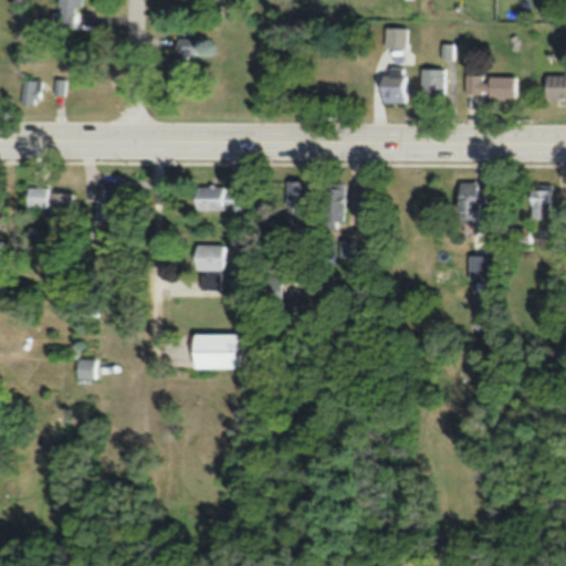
[(77,23),(77,7),(82,7),(82,0),(56,0),(56,23),(77,23)]
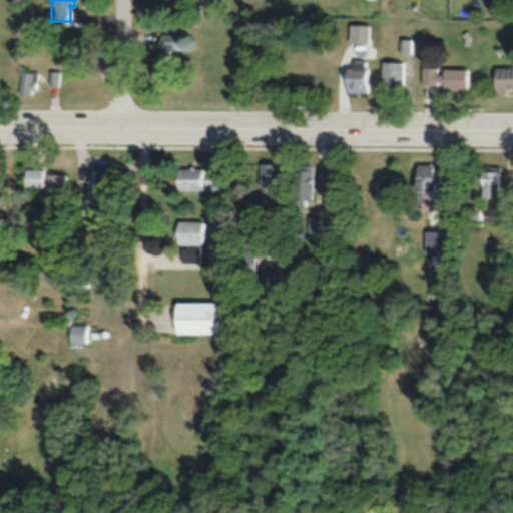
[(171,81),(171,48),(183,48),(183,34),(159,34),(159,55),(150,55),(150,81),(171,81)]
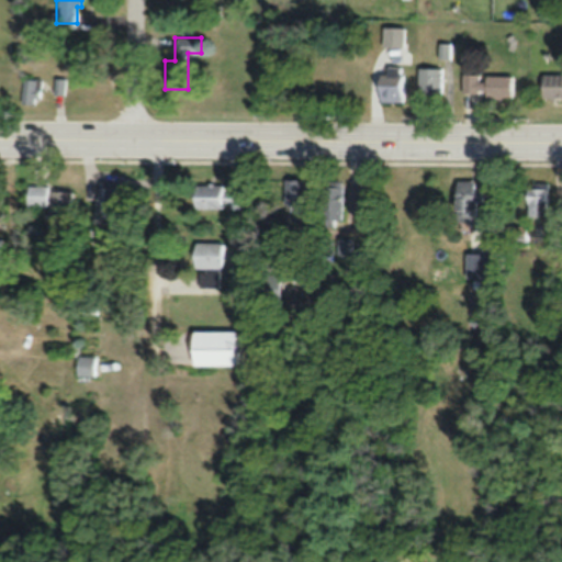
[(378,74),(378,101),(403,101),(403,67),(385,67),(385,74),(378,74)]
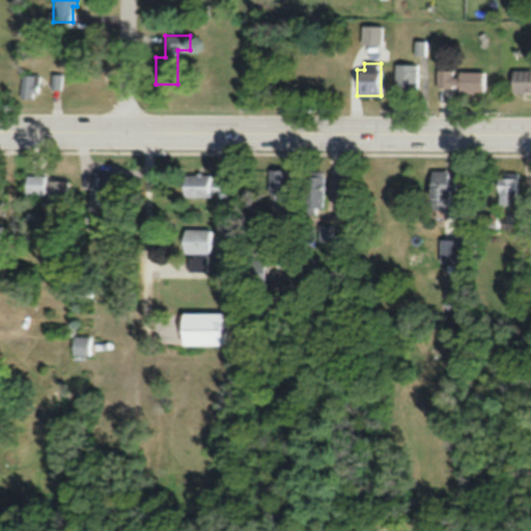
[(394,64),(394,89),(418,89),(418,64),(394,64)]
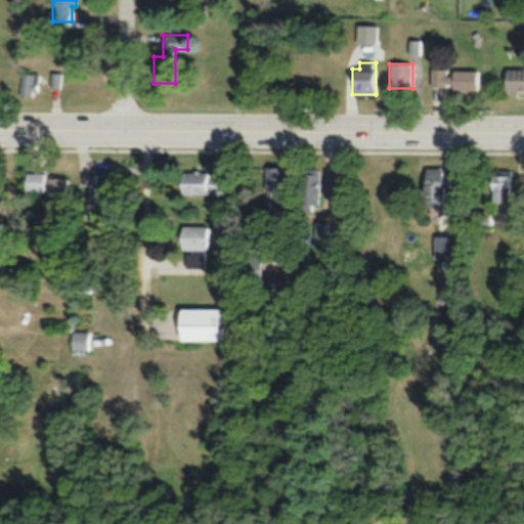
[(431,69),(430,89),(478,89),(478,70),(431,69)]
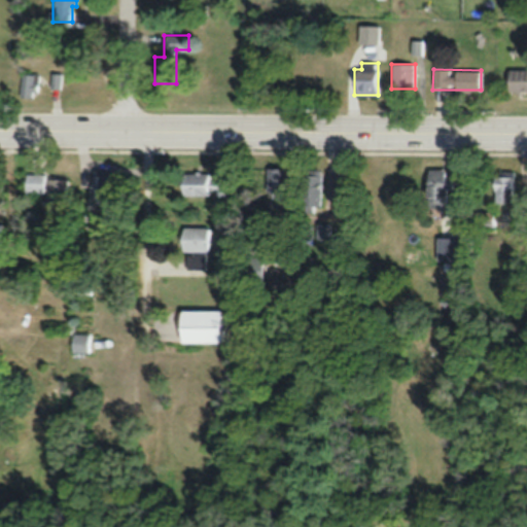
[(526,89),(526,69),(507,69),(507,90),(526,89)]
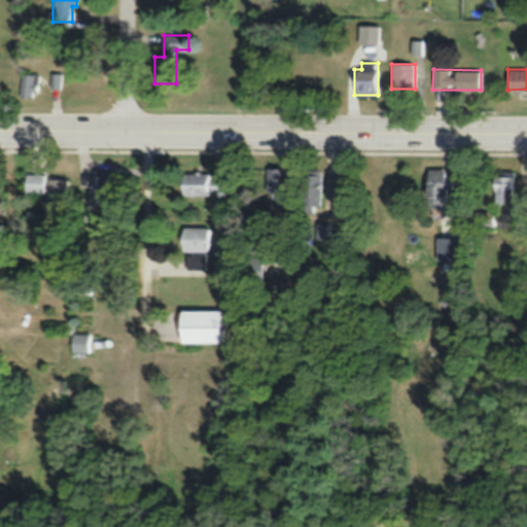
[(19,96),(38,96),(38,71),(19,71),(19,96)]
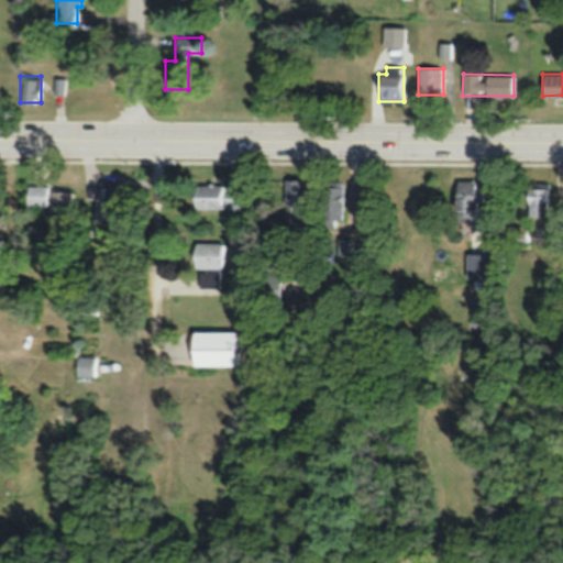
[(306,212),(306,179),(285,179),(285,212),(306,212)]
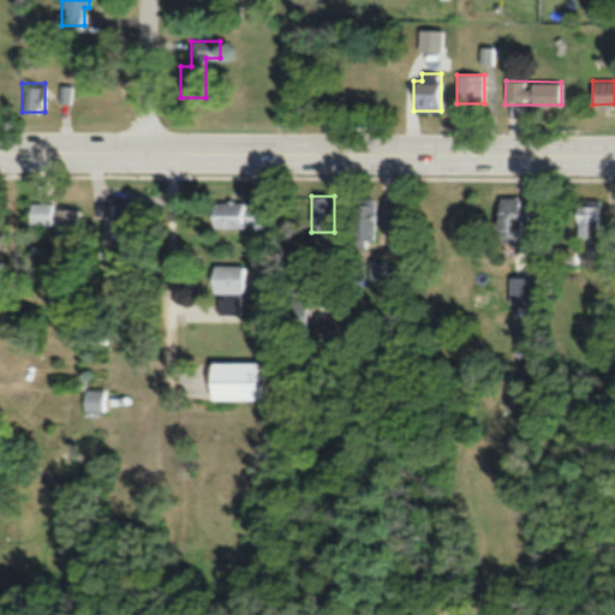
[(375,242),(375,198),(353,198),(353,242),(375,242)]
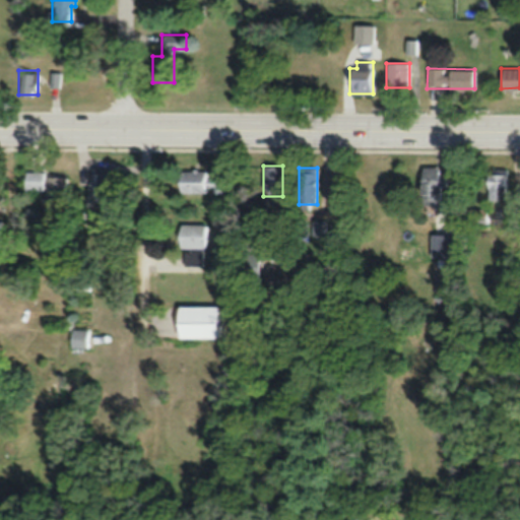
[(419,168),(419,204),(440,204),(440,186),(448,186),(448,168),(419,168)]
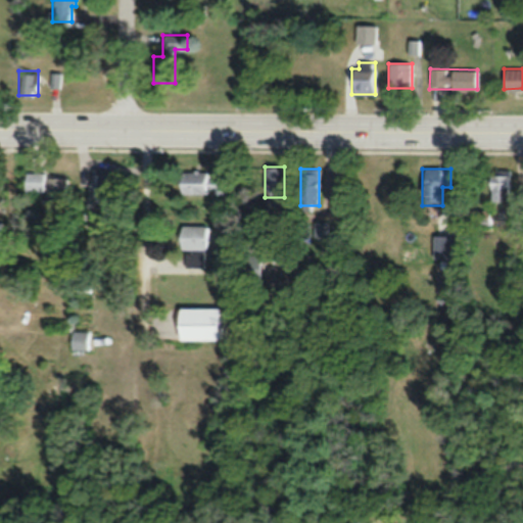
[(490,171),(489,205),(509,205),(510,171),(490,171)]
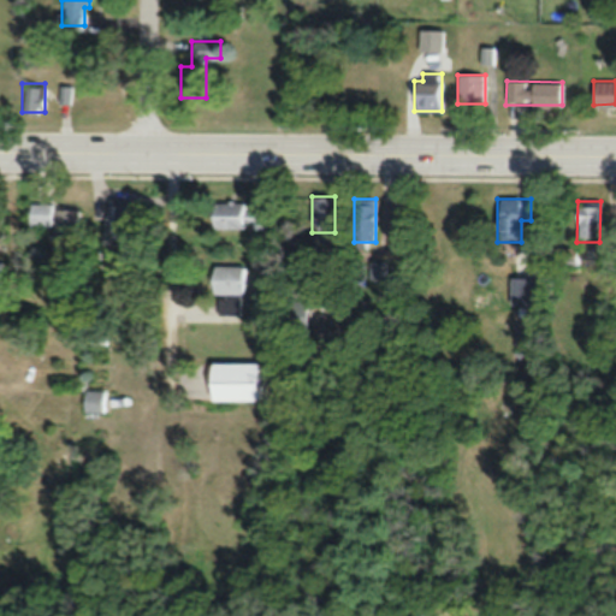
[(141,213),(124,213),(124,202),(105,202),(105,243),(141,243),(141,213)]
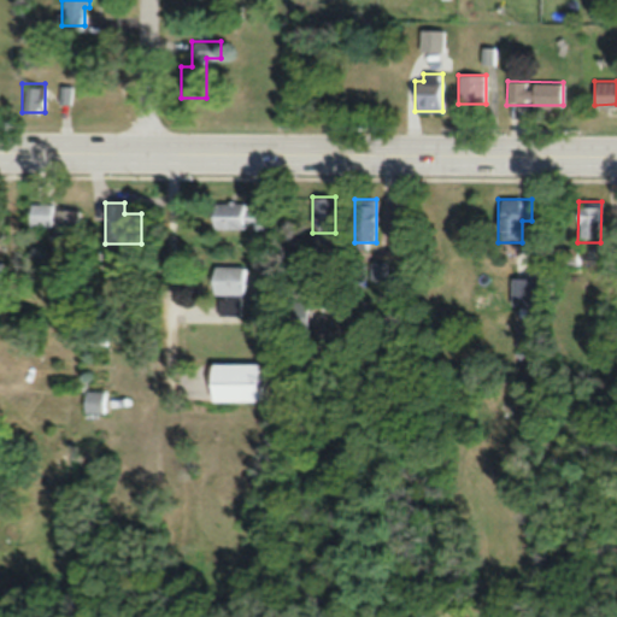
[(270,229),(270,209),(248,209),(248,203),(212,203),(212,229),(270,229)]
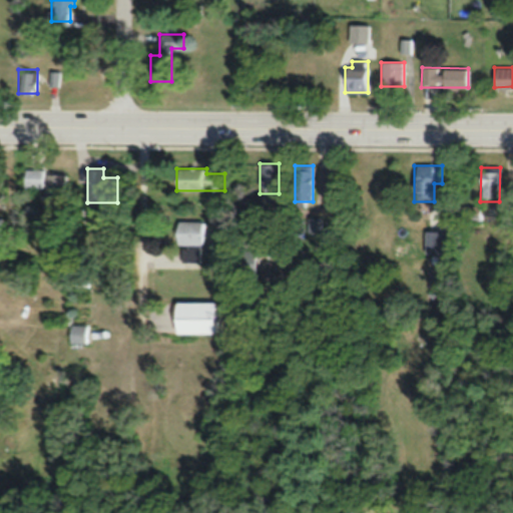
[(44,193),(67,193),(67,170),(24,170),(24,187),(44,187),(44,193)]
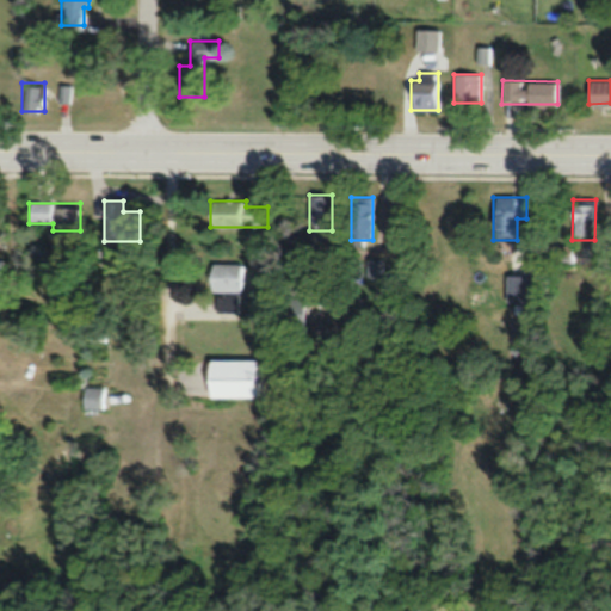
[(572,246),(553,246),(553,263),(572,263),(572,246)]
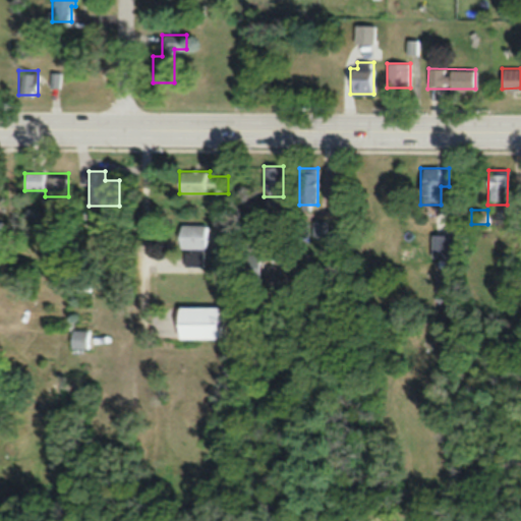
[(327,221),(313,221),(313,236),(327,237),(327,221)]
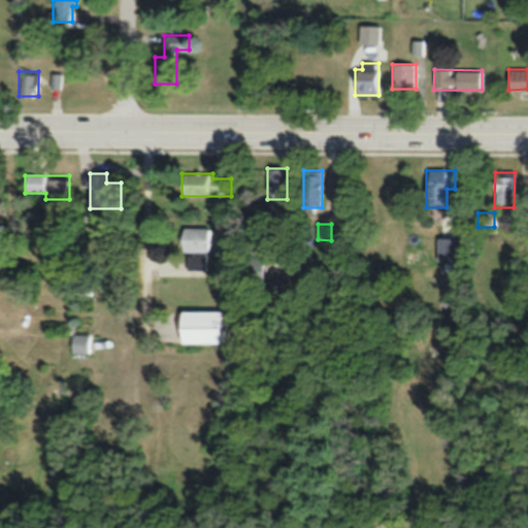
[(185,268),(209,268),(210,228),(183,227),(182,253),(185,253),(185,268)]
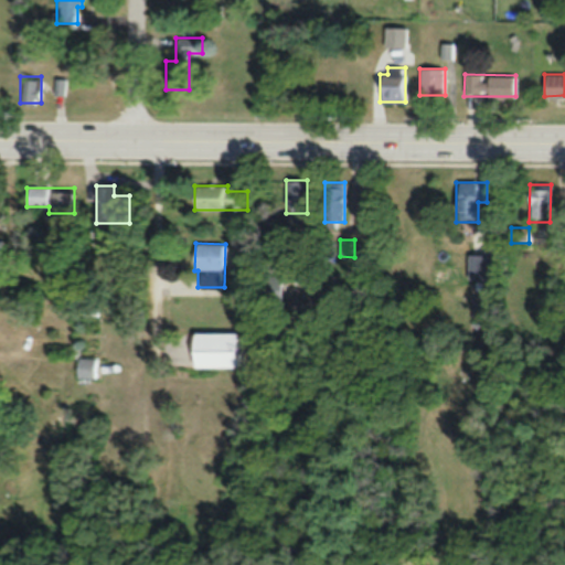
[(286,247),(268,247),(268,270),(286,270),(286,247)]
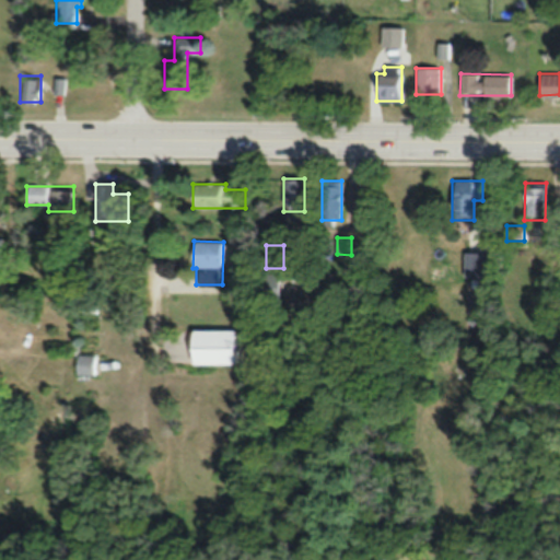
[(278,298),(278,276),(263,276),(263,298),(278,298)]
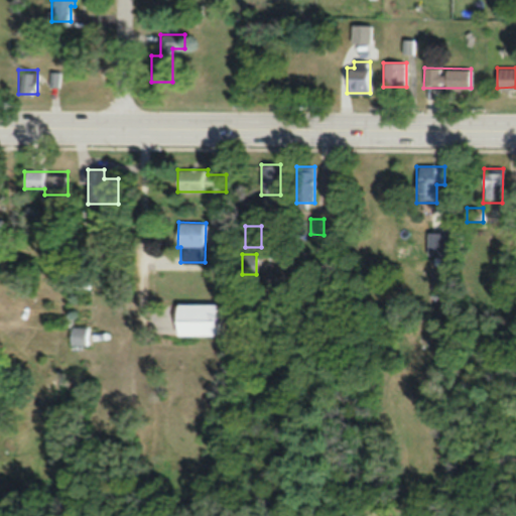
[(217,303),(175,303),(175,335),(217,335),(217,303)]
